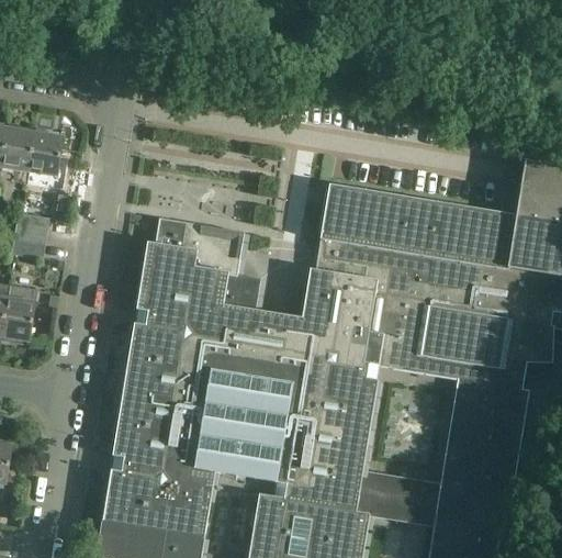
[(0,164),(26,169),(33,126),(7,122),(0,160),(0,164)]
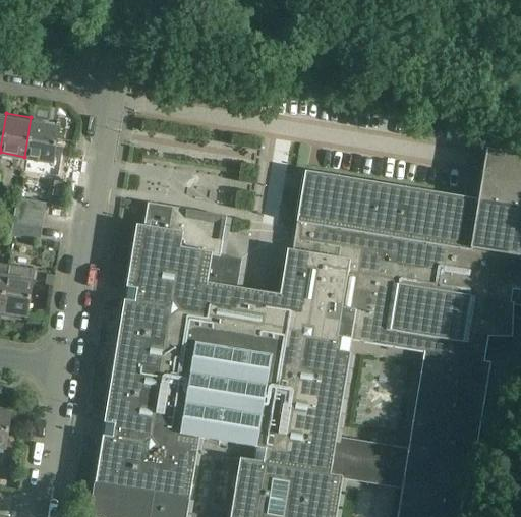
[(31,117),(24,157),(51,161),(57,121),(31,117)]
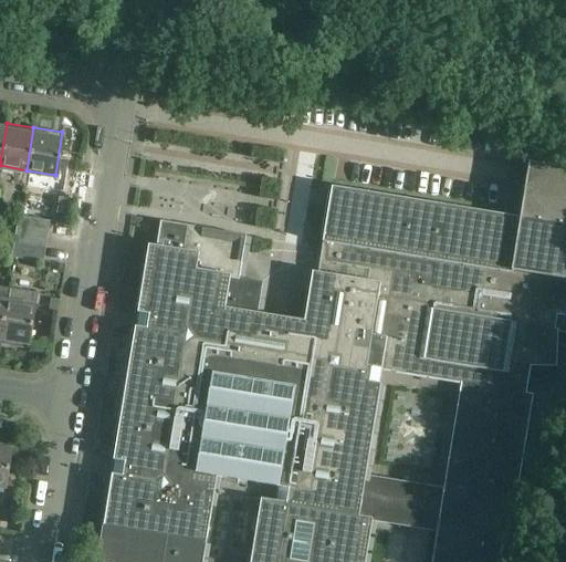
[(148,242),(102,523),(95,561),(363,561),(371,516),(436,526),(429,561),(499,561),(510,528),(533,391),(525,389),(530,363),(555,364),(557,329),(565,330),(565,165),(527,159),(520,214),(331,184),(306,325),(276,321),(254,316),(260,280),(237,276),(244,232),(159,218),(156,243),(148,242)]
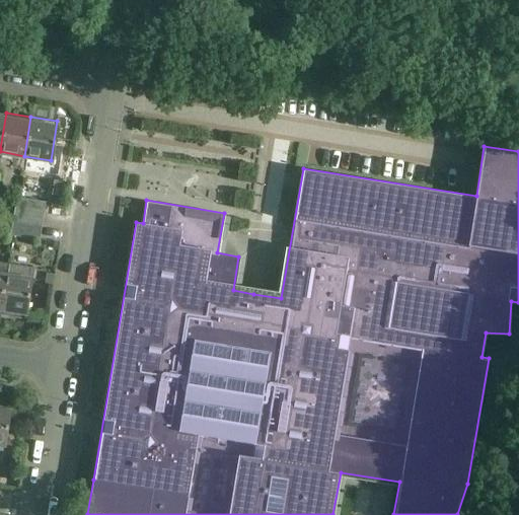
[(14,196),(12,208),(43,213),(45,200),(14,196)]
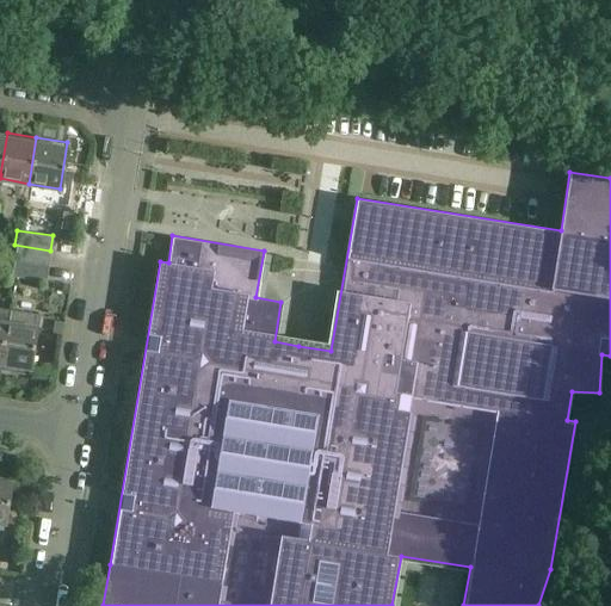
[(47,265),(50,251),(14,245),(12,260),(47,265)]
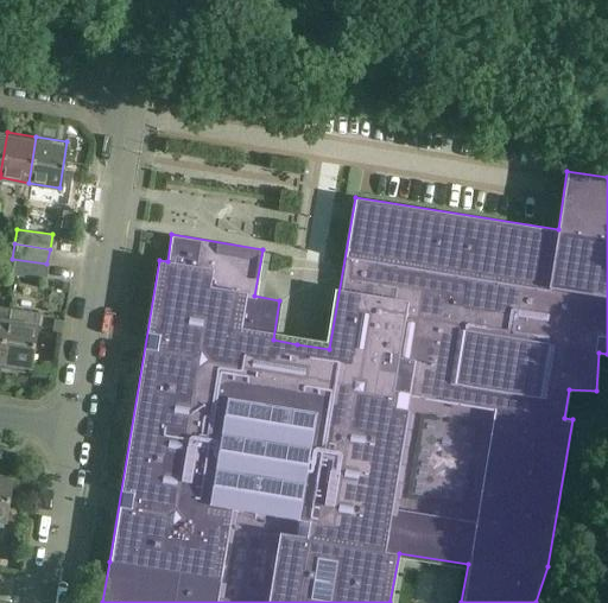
[(44,279),(46,264),(12,259),(10,273),(44,279)]
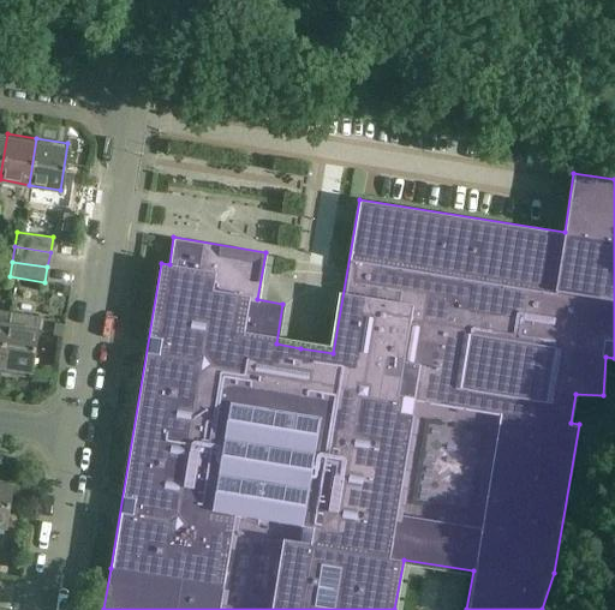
[(9,309),(0,362),(0,370),(30,376),(37,329),(40,314),(9,309)]
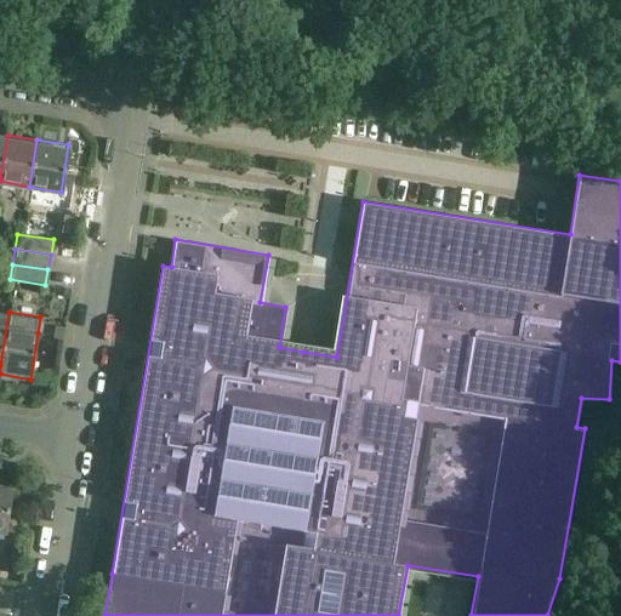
[(0,483),(0,530),(5,531),(12,485),(0,483)]
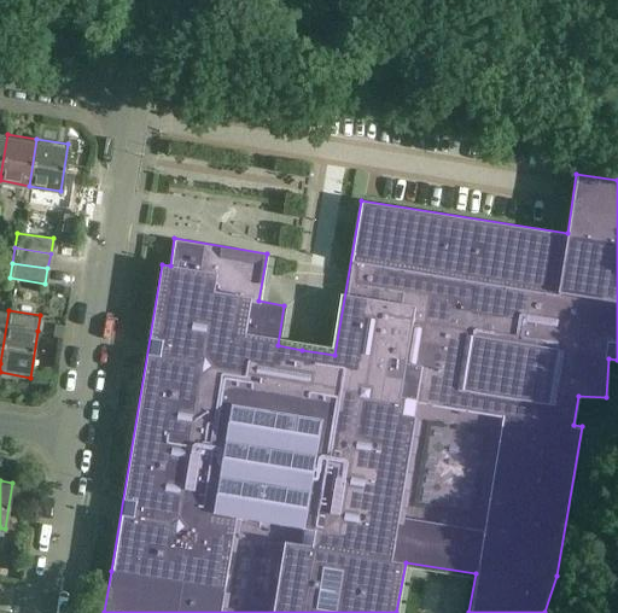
All buildings are outlined.
